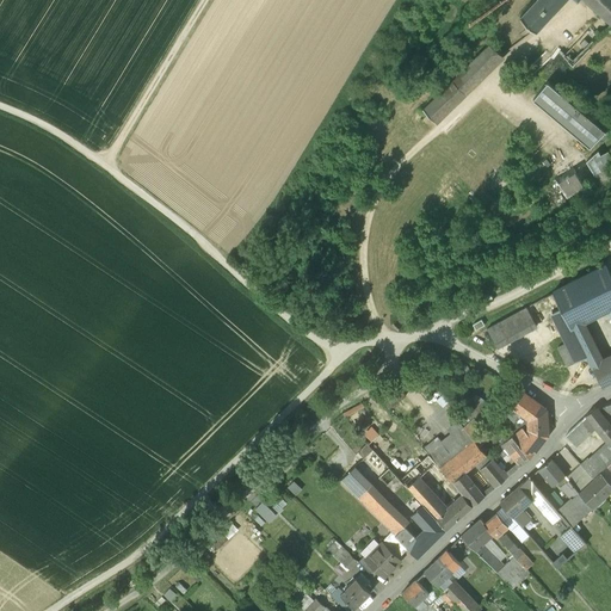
[(610,0),(534,0),(519,17),(536,31),(563,0),(588,0),(610,19),(610,0)]
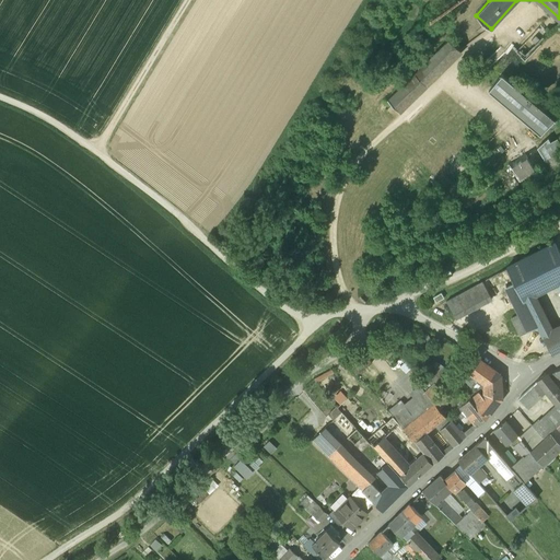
[(532,59),(556,33),(545,23),(521,49),(532,59)]
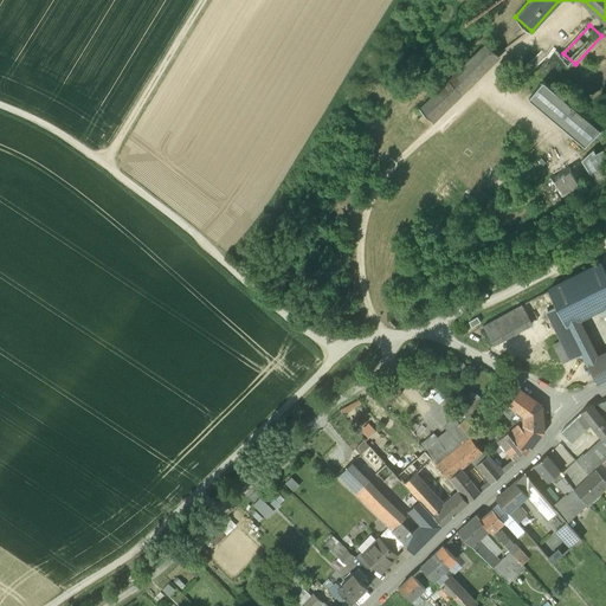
[(485,45),(419,110),(432,122),(498,56),(485,45)]
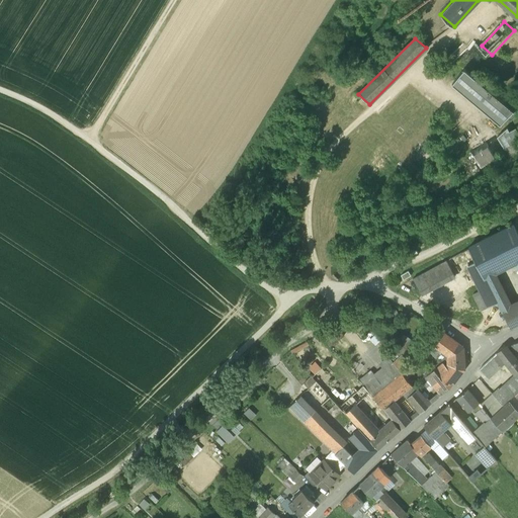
[(455,80),(504,121),(513,111),(464,70),(455,80)]
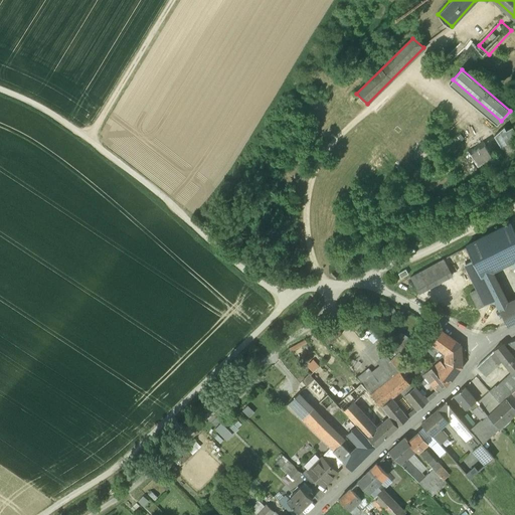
[(496,126),(501,121),(453,79),(449,84),(496,126)]
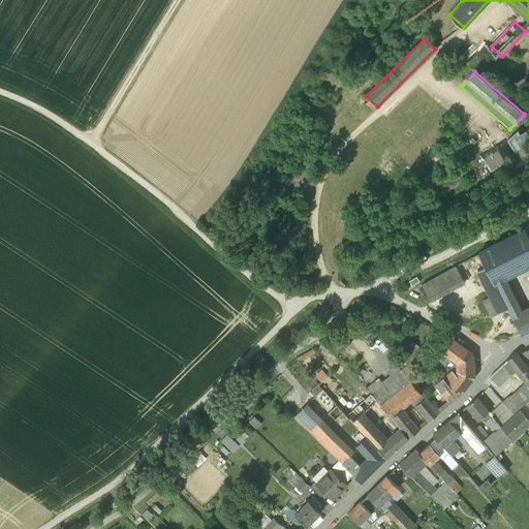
[(516,153),(520,161),(527,167),(528,165),(528,151),(526,147),(528,144),(528,135),(527,131),(520,134),(518,130),(507,141),(516,153)]
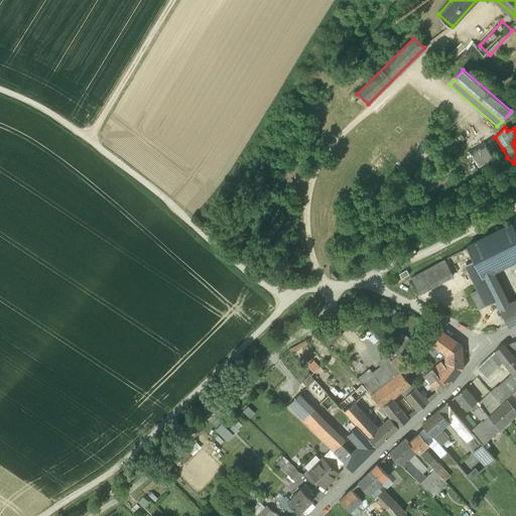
[(486,145),(472,153),(479,165),(493,157),(486,145)]
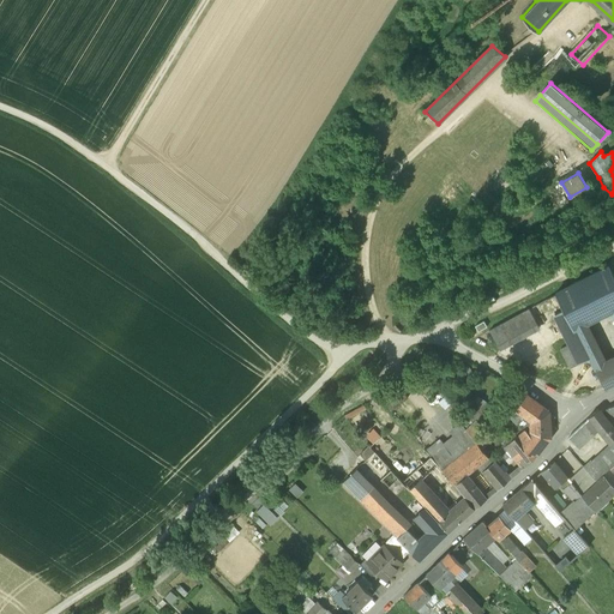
[(603,187),(595,193),(600,202),(612,194),(603,187)]
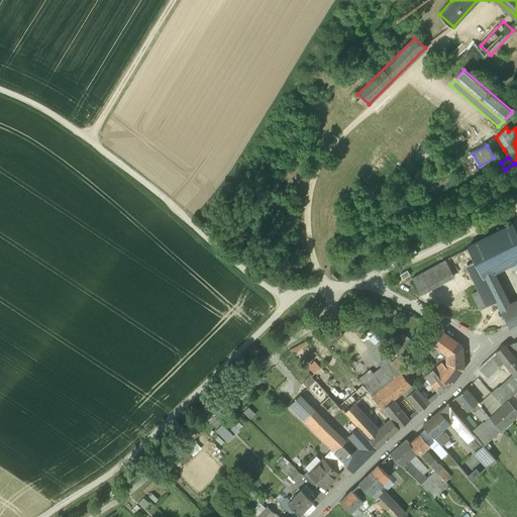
[(516,232),(512,223),(467,246),(475,262),(483,278),(484,277),(488,276),(493,273),(516,262),(516,264),(516,232)]
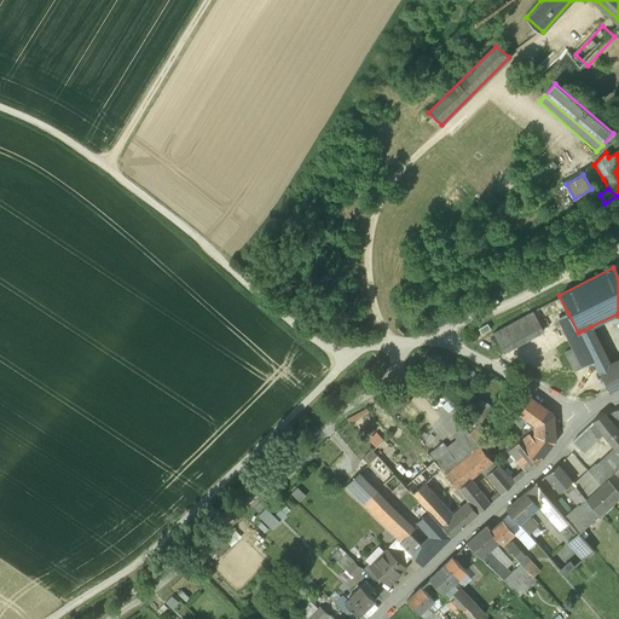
[(544,330),(533,312),(493,334),(504,352),(544,330)]
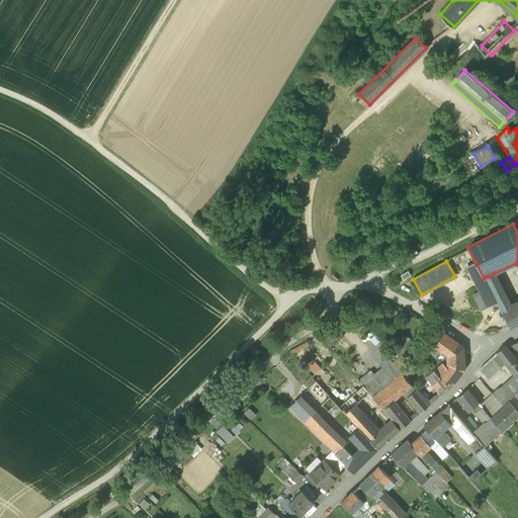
[(498,303),(485,277),(484,278),(476,262),(468,266),(468,268),(480,291),(488,308),(498,303)]
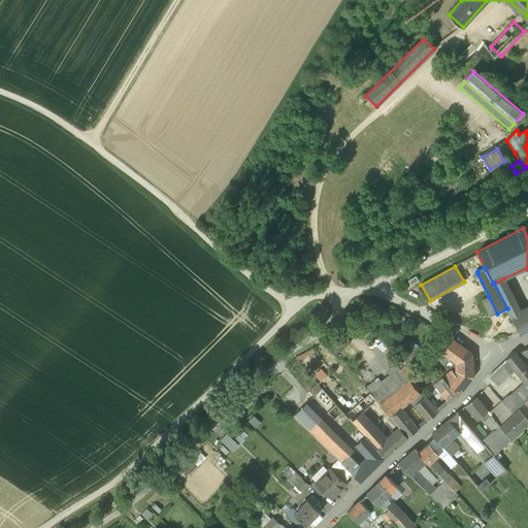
[(416,276),(408,281),(411,285),(419,281),(416,276)]
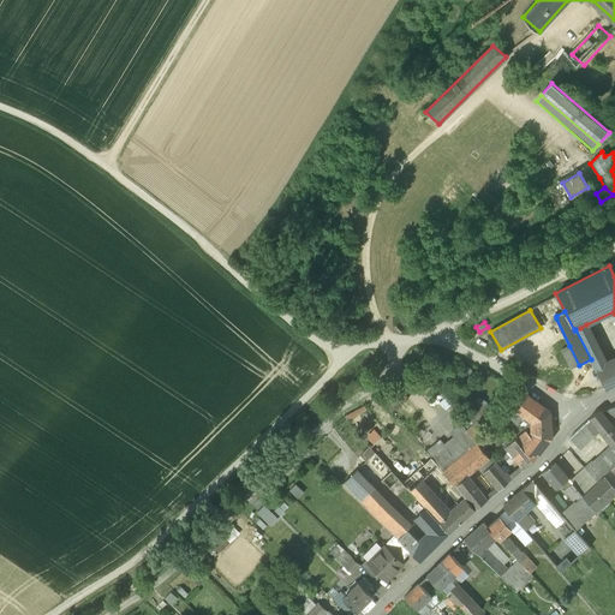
[(580,328),(575,329),(591,359),(592,362),(603,356),(586,324),(580,328)]
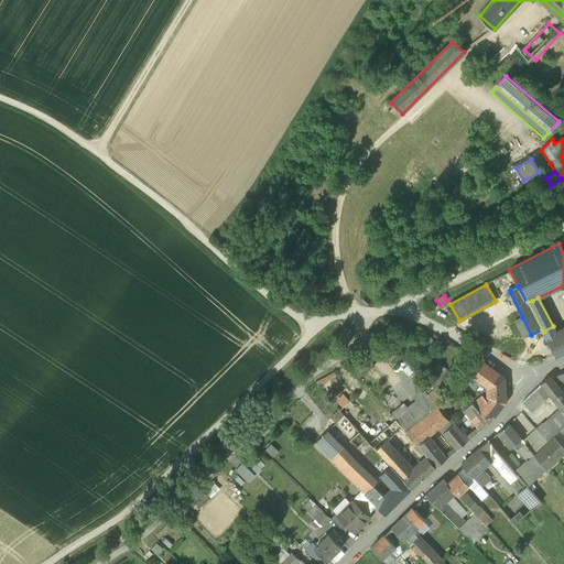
[(531,335),(522,317),(514,321),(524,338),(531,335)]
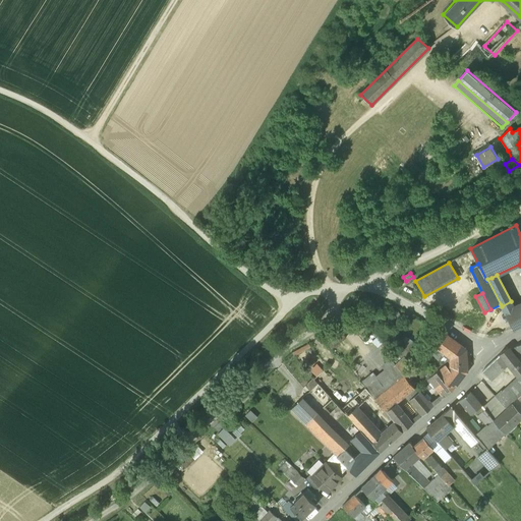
[(520,305),(514,309),(511,301),(502,306),(510,322),(514,330),(520,326),(520,305)]
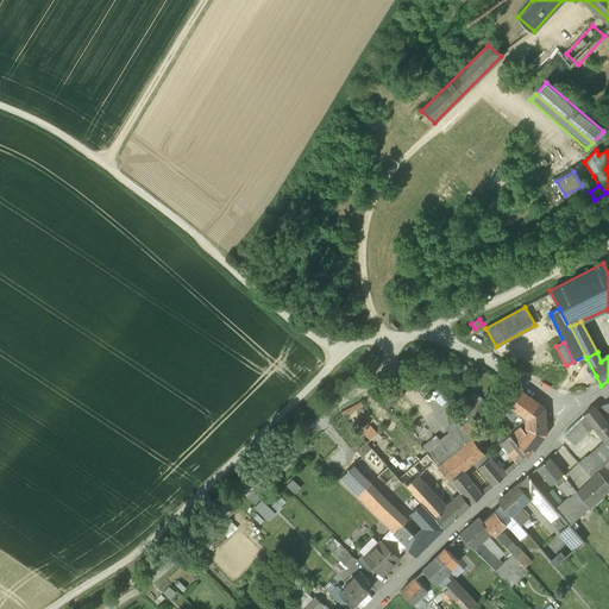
[(378,397),(390,410),(407,395),(395,382),(378,397)]
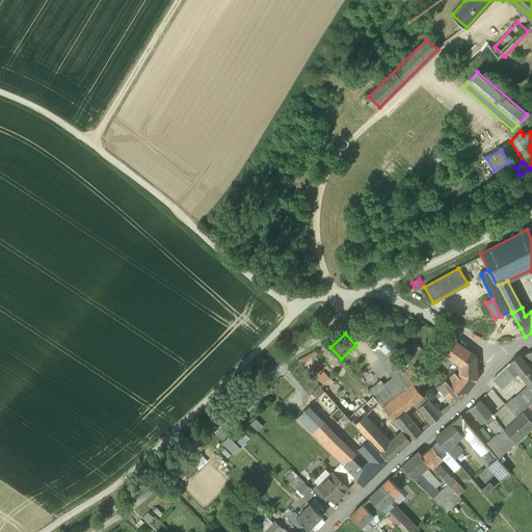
[(458,376),(455,373),(437,387),(453,406),(461,399),(477,379),(476,356),(474,355),(469,351),(463,347),(462,347),(456,342),(447,355),(460,366),(460,374),(458,376)]
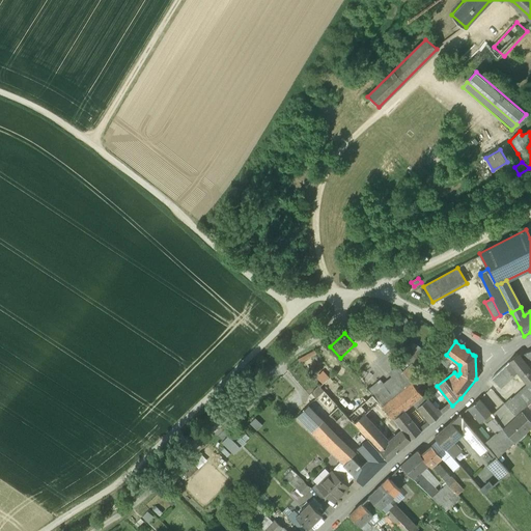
[(403,361),(391,347),(385,353),(398,366),(403,361)]
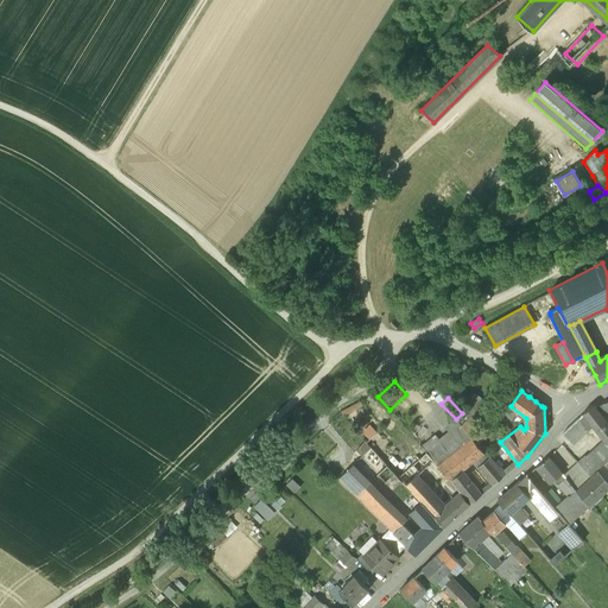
[(607,424),(593,406),(583,413),(583,415),(591,425),(597,434),(607,444),(607,443),(607,424)]
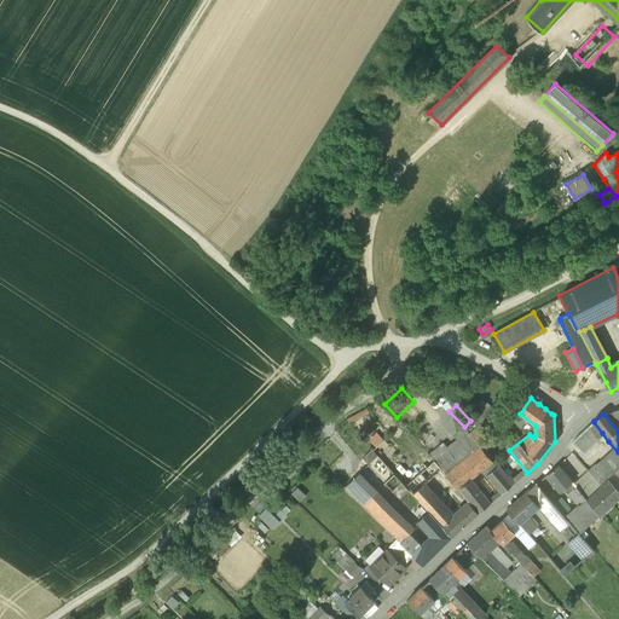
[(476,427),(470,421),(464,427),(469,433),(476,427)]
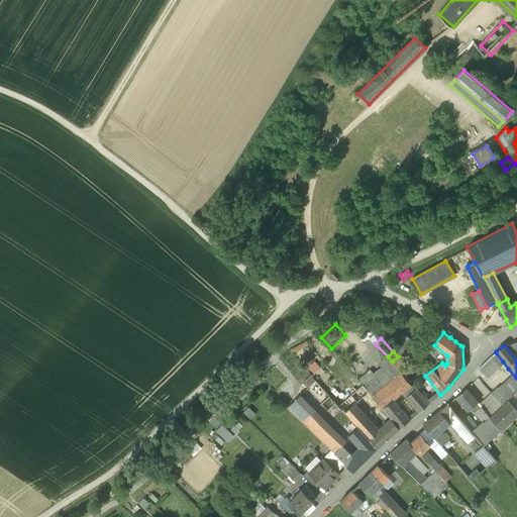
[(496,352),(491,357),(498,366),(503,362),(496,352)]
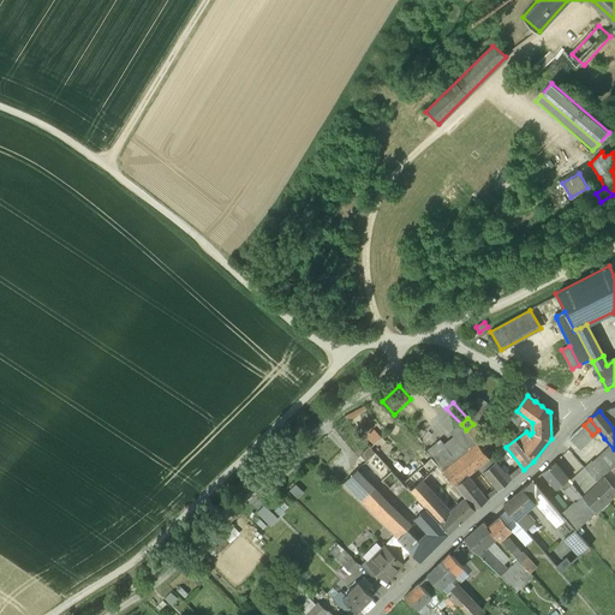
[(473,424),(466,430),(477,443),(482,449),(493,441),(476,421),(473,424)]
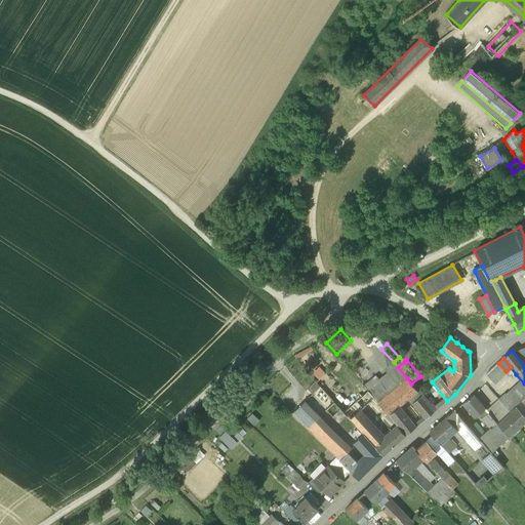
[(498,363),(485,375),(492,384),(506,371),(498,363)]
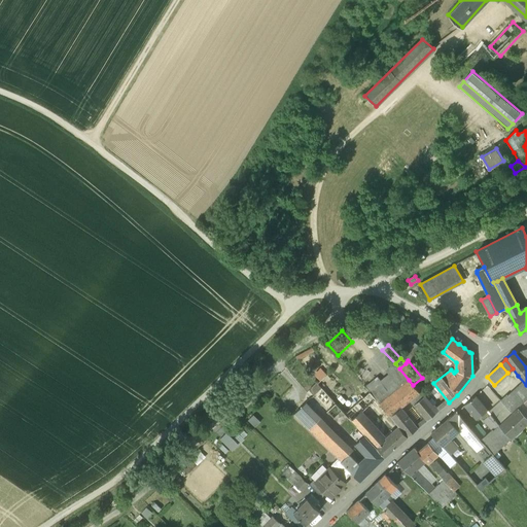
[(409,380),(399,369),(382,383),(370,392),(376,399),(380,403),(409,380)]
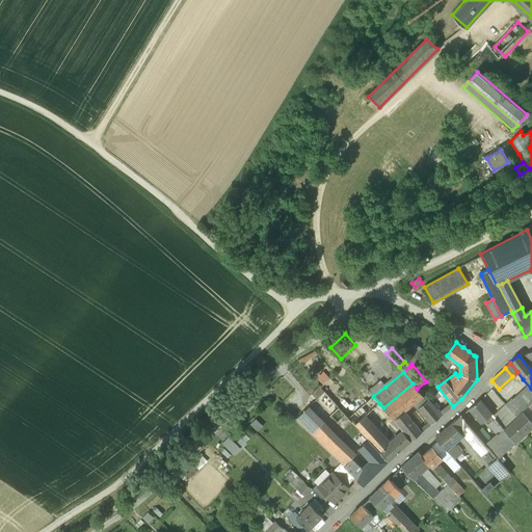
[(360,398),(336,373),(320,388),(325,392),(339,407),(343,413),(356,400),(360,398)]
